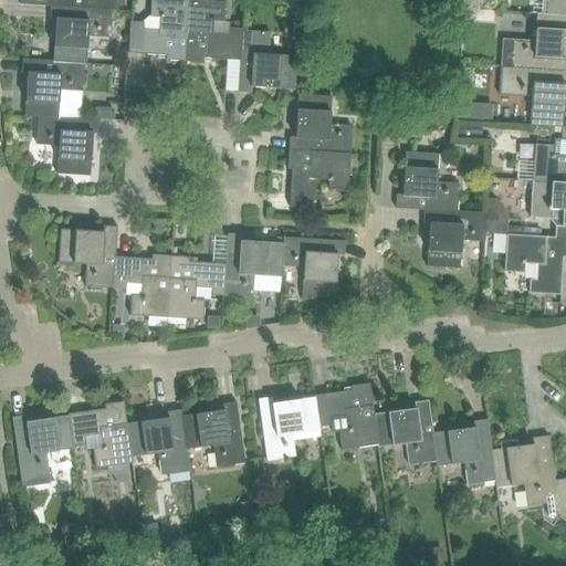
[(20,0),(20,4),(51,7),(112,11),(123,11),(124,0),(20,0)]
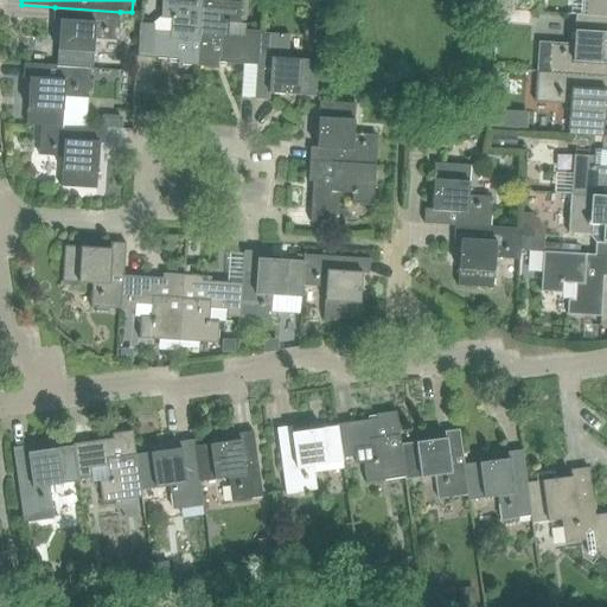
[(178,65),(197,68),(202,1),(186,0),(161,0),(161,20),(172,20),(171,33),(154,32),(154,25),(140,25),(138,58),(178,62),(178,65)]
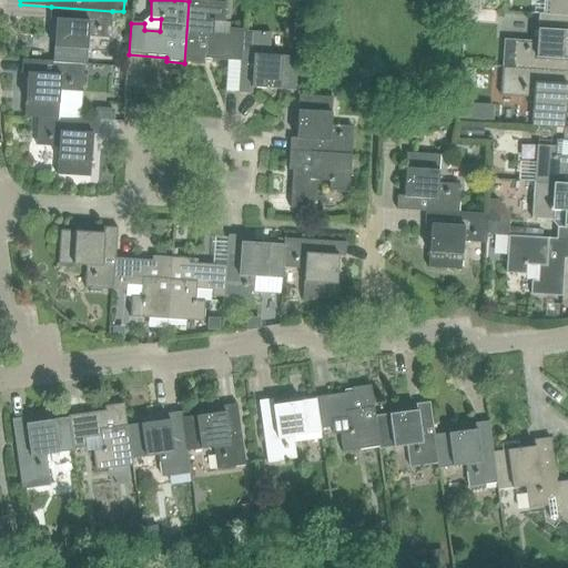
[(567,0),(545,0),(545,14),(567,16),(567,0)]
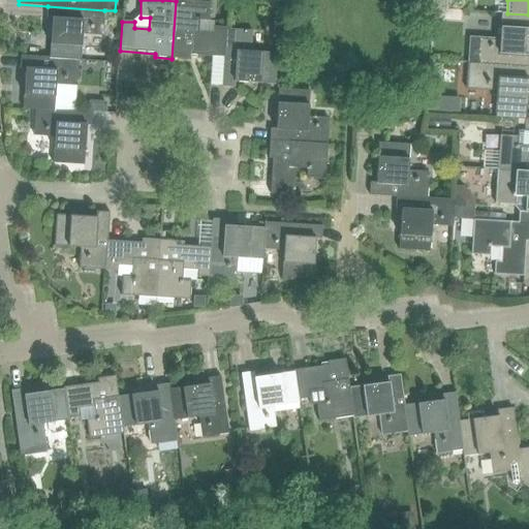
[(176,1),(172,59),(189,60),(189,56),(223,58),(225,30),(226,30),(226,28),(214,27),(213,32),(199,32),(200,21),(209,22),(210,3),(176,1)]
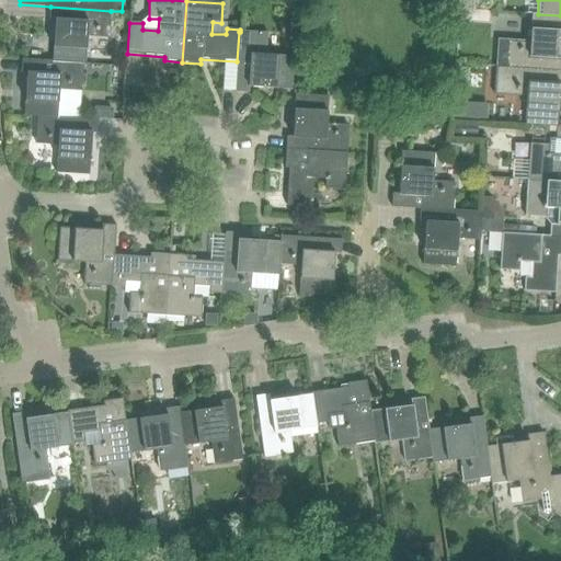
[(55,20),(53,61),(83,64),(83,65),(86,65),(88,33),(95,33),(94,38),(110,38),(111,11),(50,7),(49,20),(55,20)]
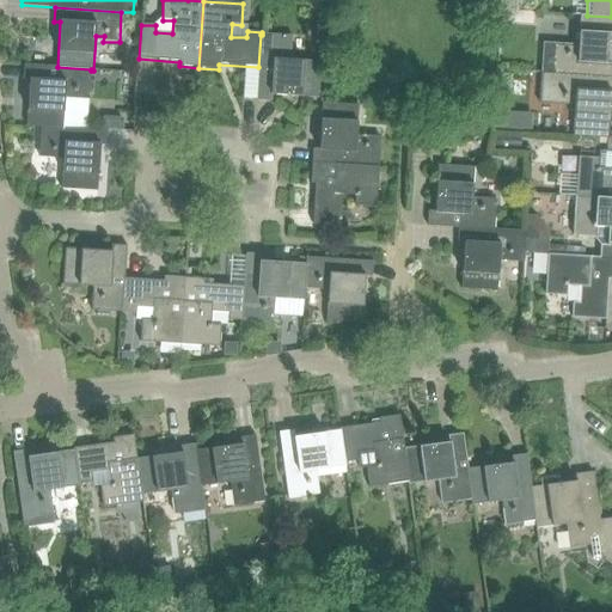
[(534,12),(501,10),(501,23),(533,25),(534,12)]
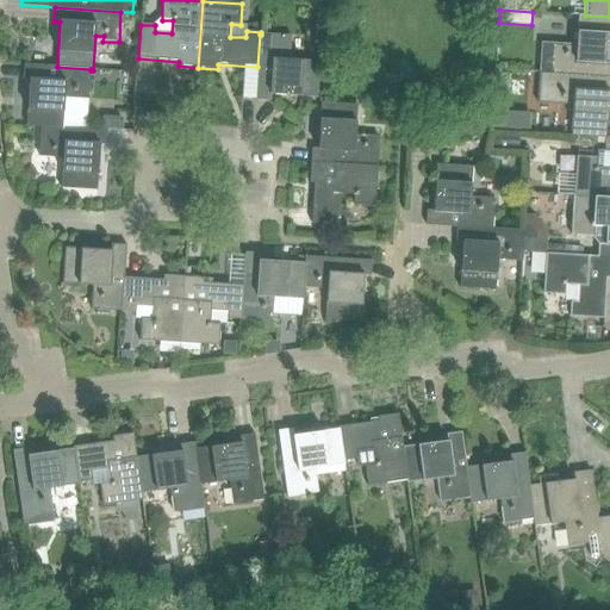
[(542,43),(540,74),(609,78),(609,17),(585,16),(578,16),(576,50),(568,49),(568,44),(542,43)]
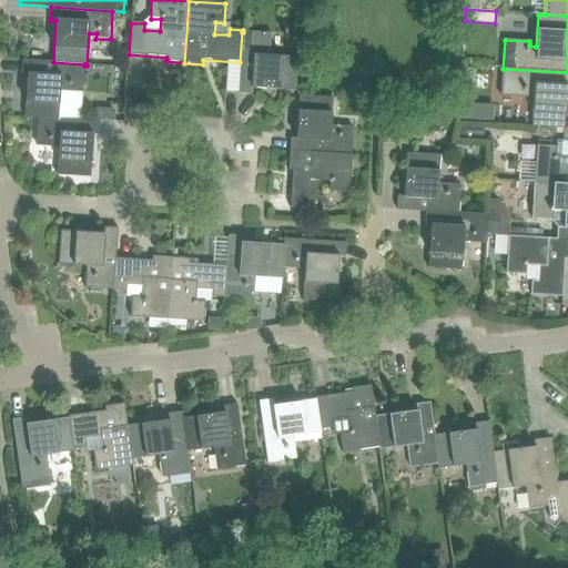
[(305,44),(306,22),(295,21),(294,43),(305,44)]
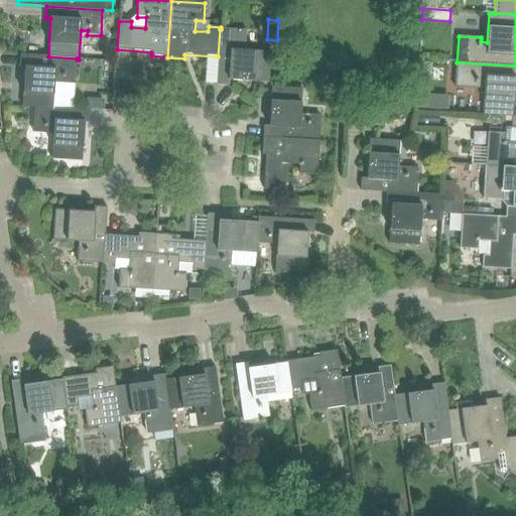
[(220,29),(218,56),(216,86),(229,86),(229,81),(268,83),(270,52),(241,50),(241,44),(245,44),(246,30),(221,29),(220,29)]
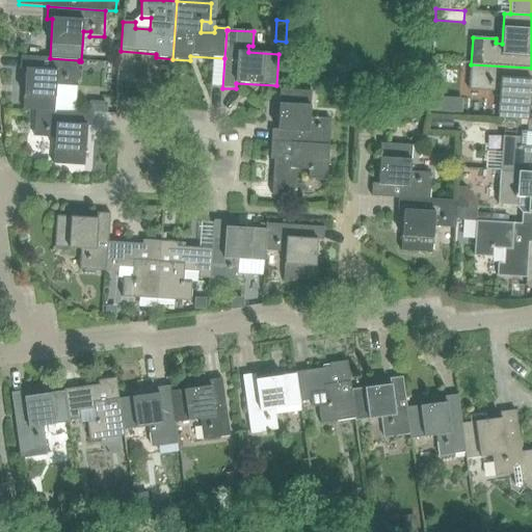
[(23,110),(35,111),(54,112),(54,111),(56,82),(63,82),(63,86),(77,87),(79,61),(79,60),(50,58),(21,56),(20,70),(26,70),(23,110)]
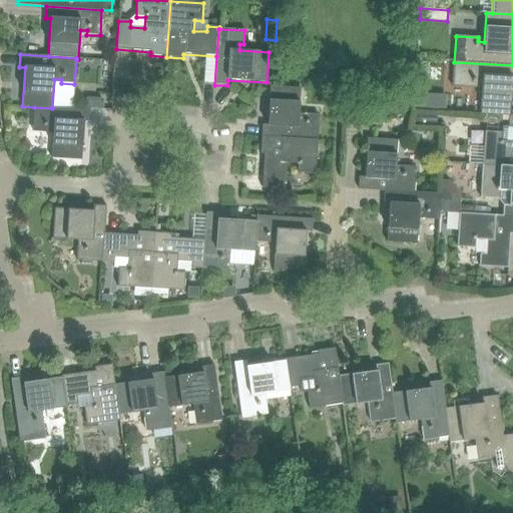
[(512,65),(454,62),(452,87),(474,89),(475,85),(481,85),(480,114),(509,116),(510,116),(510,115),(512,77),(512,65)]
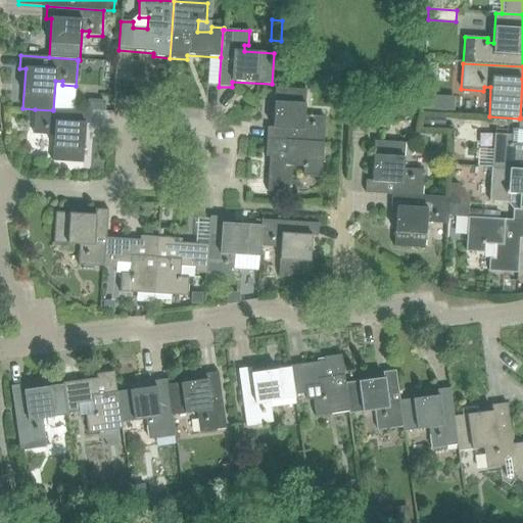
[(435,86),(423,85),(422,110),(454,112),(455,97),(435,96),(435,86)]
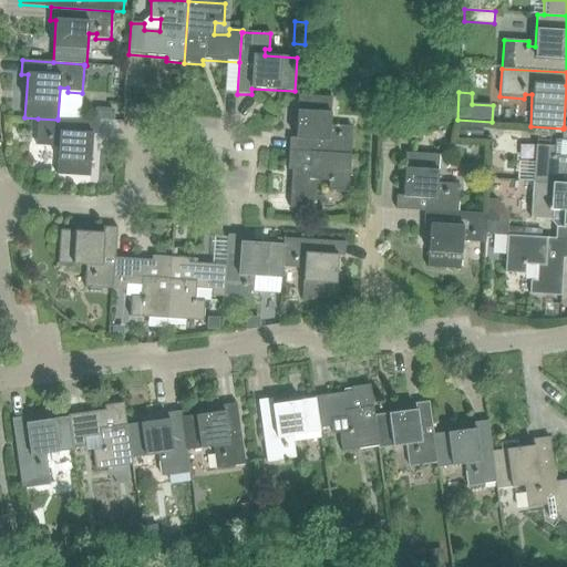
[(290,138),(289,156),(350,160),(352,127),(338,126),(337,131),(330,131),(332,99),(298,96),(296,138),(290,138)]
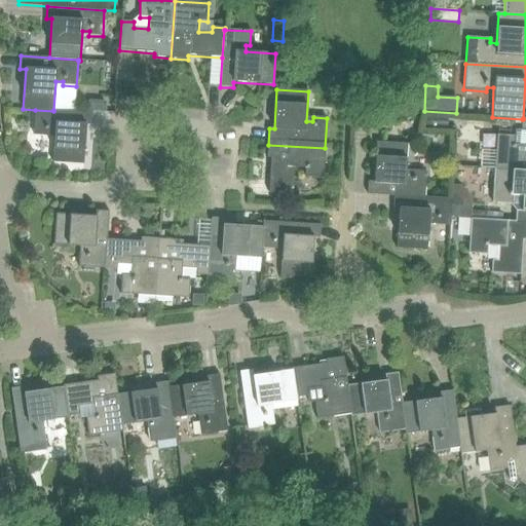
[(86,112),(92,112),(105,113),(105,102),(86,101),(86,112)]
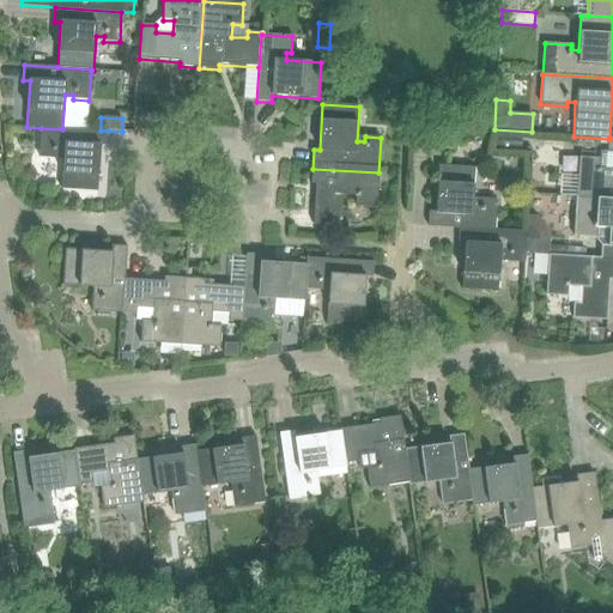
[(62,129),(41,128),(40,158),(55,159),(55,155),(64,155),(61,189),(97,192),(101,146),(107,146),(108,131),(101,131),(62,128),(62,129)]
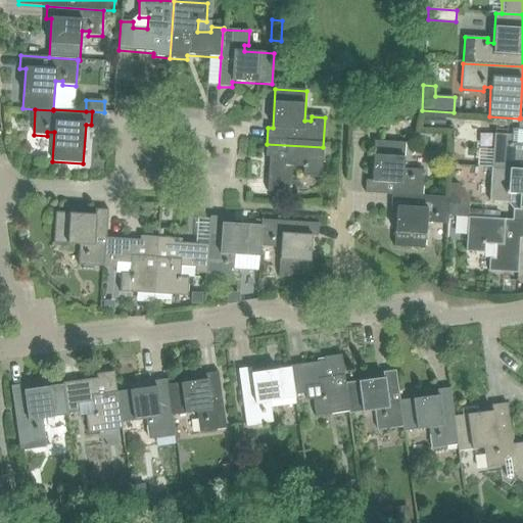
[(493,134),(491,168),(522,170),(522,117),(520,117),(520,119),(519,119),(518,131),(513,130),(512,135),(493,134)]
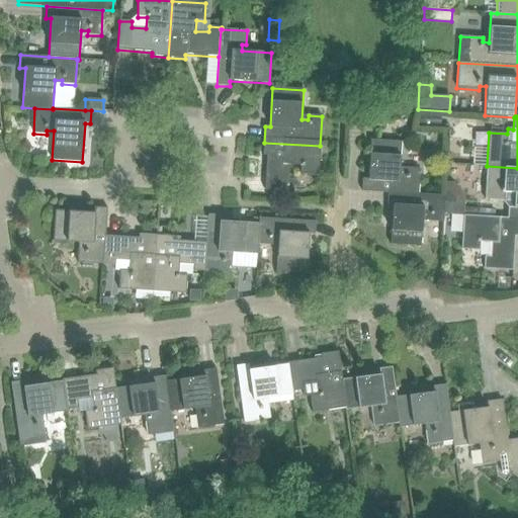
[(440,119),(419,117),(419,128),(440,130),(440,119)]
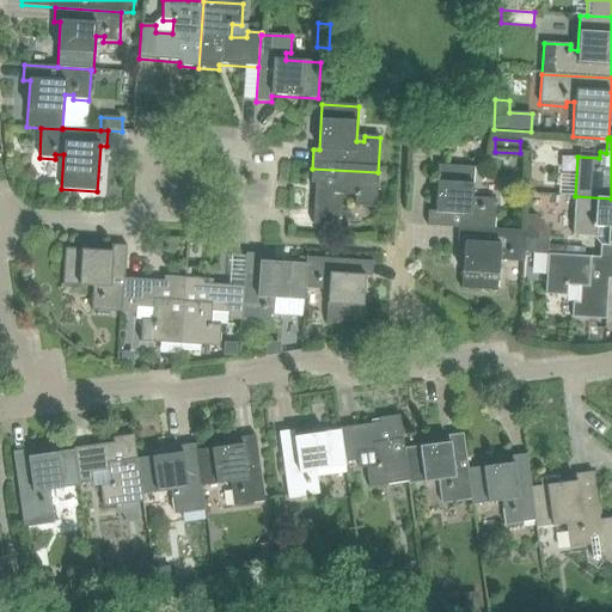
[(428,212),(428,227),(458,228),(494,231),(494,230),(496,200),(472,199),(475,167),(438,165),(435,212),(428,212)]
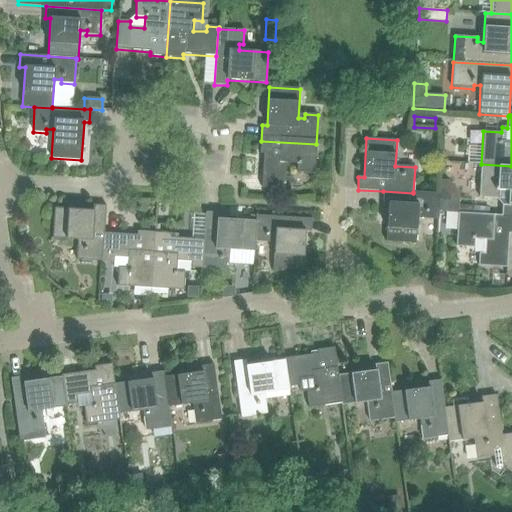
[(261,141),(260,154),(262,188),(290,190),(291,178),(285,177),(286,163),(297,163),(296,173),(314,174),(316,144),(261,141)]
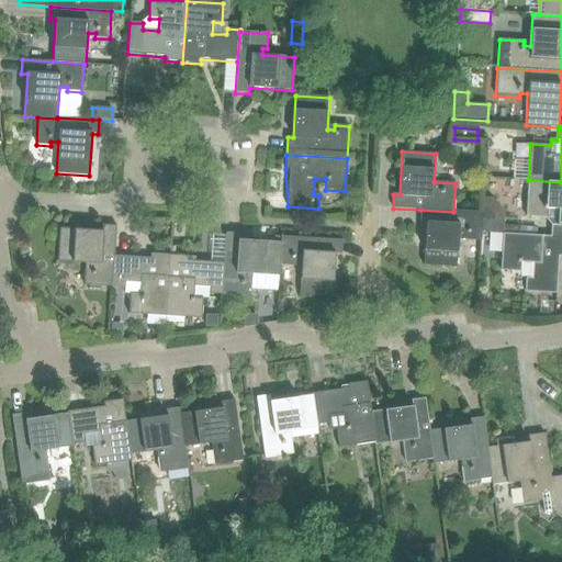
[(561,182),(528,180),(526,217),(546,218),(551,225),(550,237),(561,237),(561,182)]
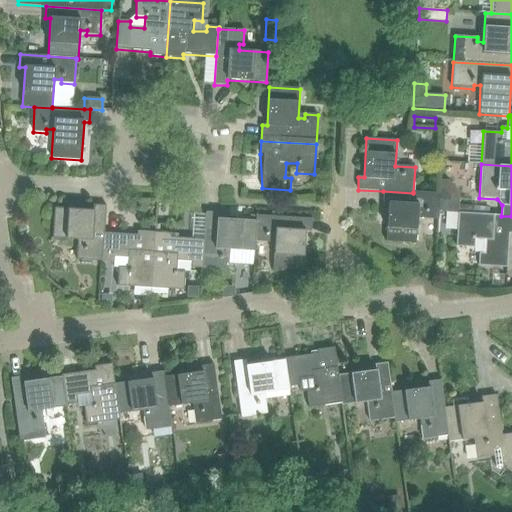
[(439,193),(439,200),(459,201),(459,196),(448,182),(440,182),(439,193)]
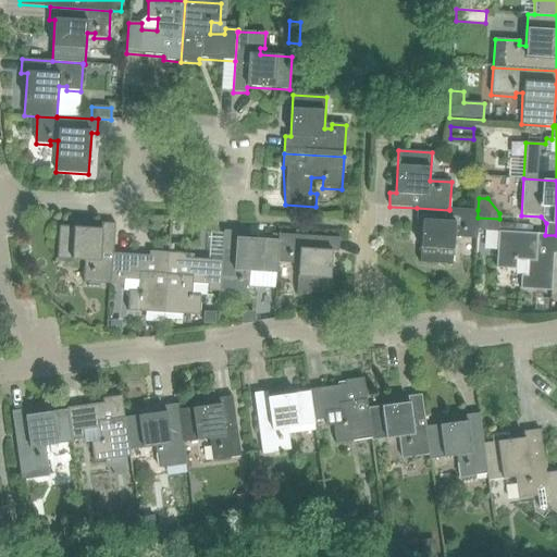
[(417,208),(417,220),(422,221),(420,263),(435,264),(453,265),(455,234),(461,234),(477,239),(477,231),(478,218),(478,210),(449,209),(449,210),(417,208)]
